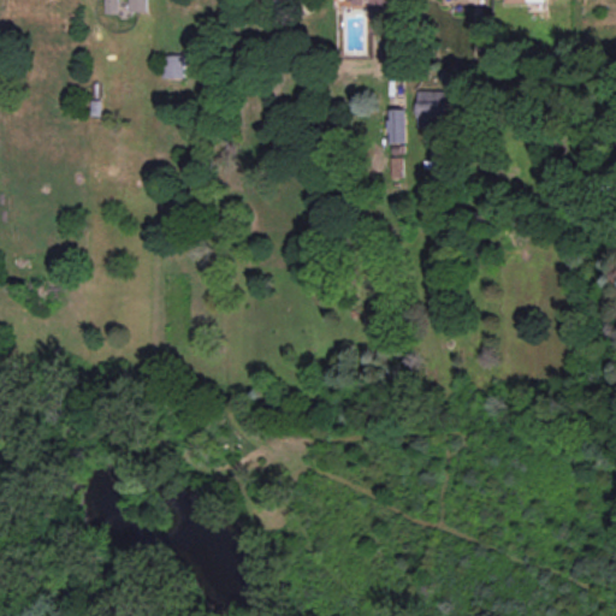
[(106,0),(107,12),(120,12),(119,0),(130,0),(130,12),(148,12),(148,0),(106,0)]
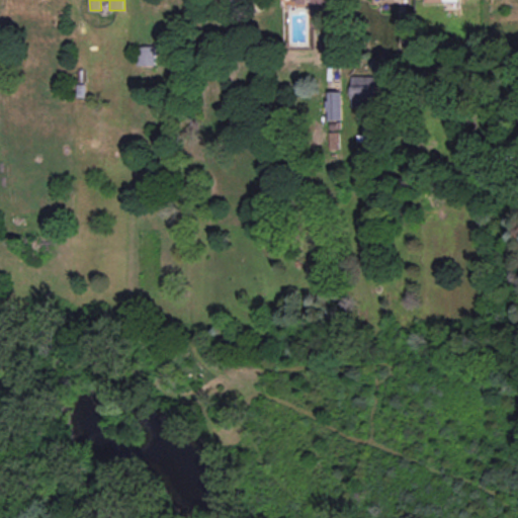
[(330,0),(296,0),(296,3),(311,3),(311,25),(331,25),(330,0)]
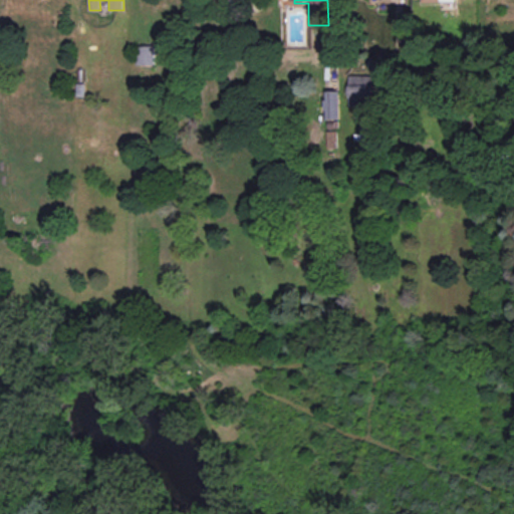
[(155,45),(136,46),(137,65),(156,65),(155,45)]
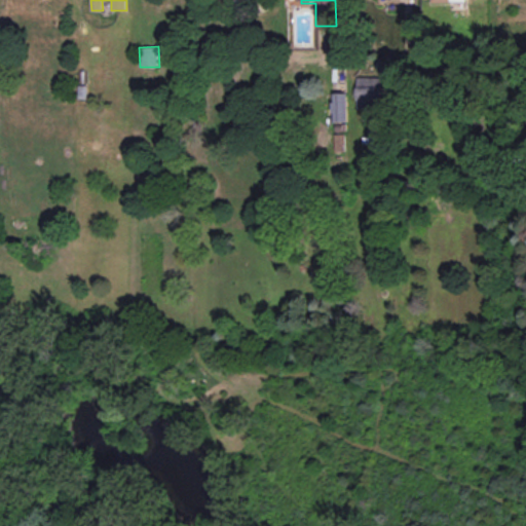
[(358,109),(390,109),(391,84),(382,84),(382,77),(358,77),(358,109)]
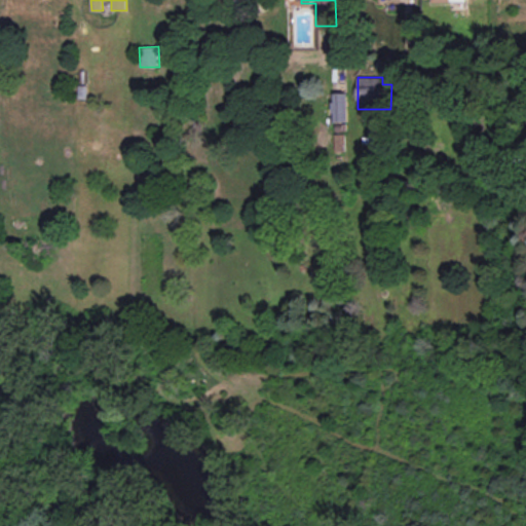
[(332,94),(333,122),(347,122),(347,92),(332,94)]
